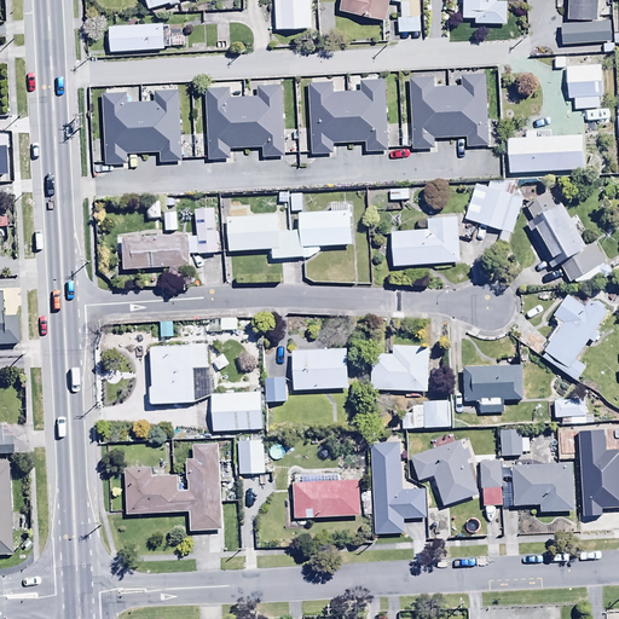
[(146,0),(150,10),(171,4),(172,7),(181,5),(180,0),(181,0),(146,0)]
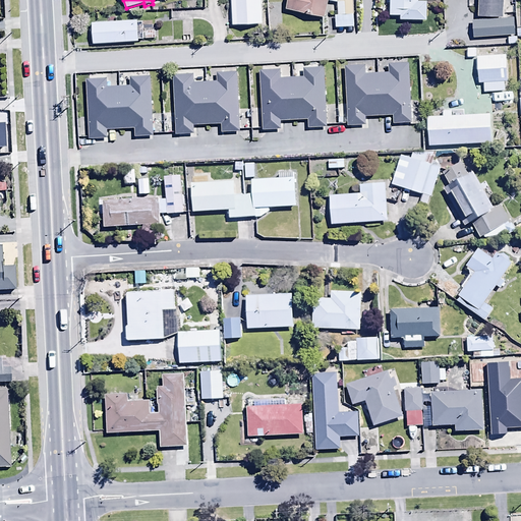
[(231,0),(232,25),(263,24),(262,0),(231,0)]
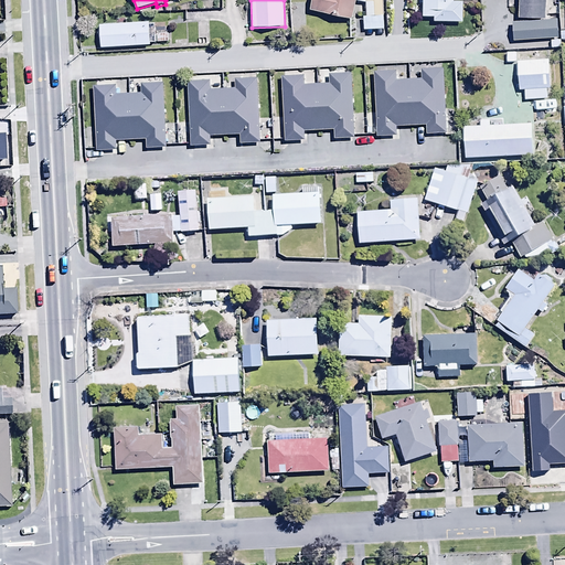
[(383,0),(311,0),(310,10),(354,19),(358,0),(365,2),(366,17),(362,17),(363,31),(385,30),(383,0)]
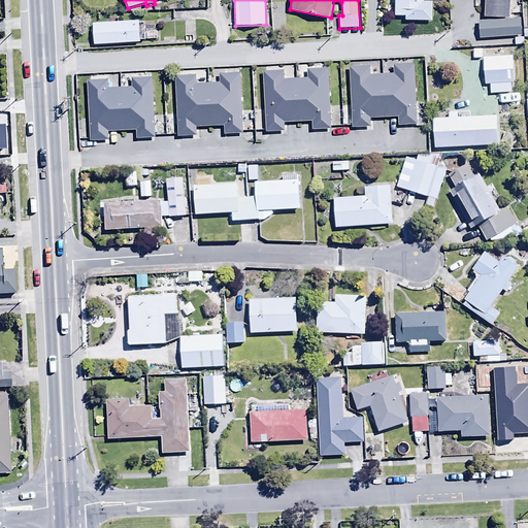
[(396,0),(396,15),(406,17),(406,21),(433,22),(434,2),(424,2),(423,0),(396,0)]
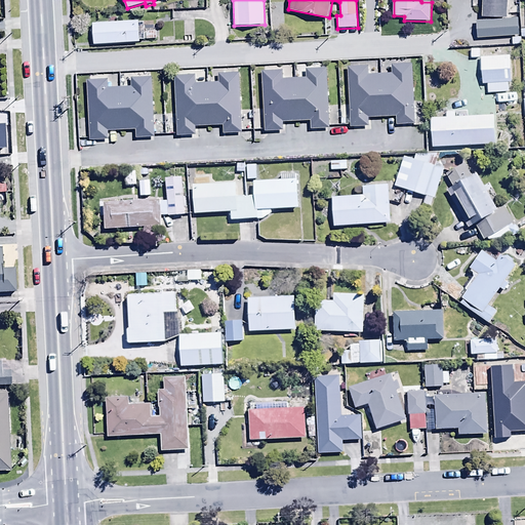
[(507,17),(508,0),(482,0),(482,15),(507,17)]
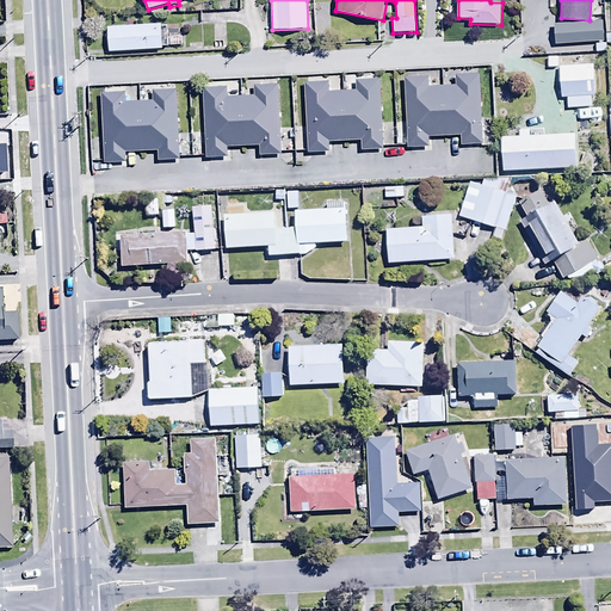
[(602,22),(555,24),(556,45),(603,43),(602,22)]
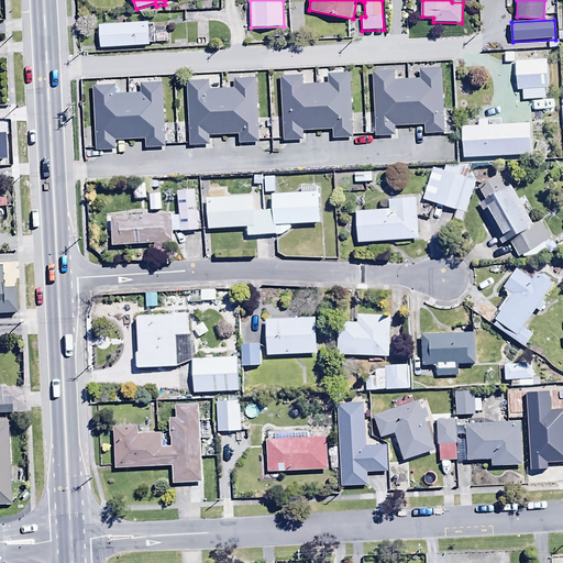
[(151,43),(155,43),(155,24),(150,24),(150,22),(100,25),(101,50),(151,46),(151,43)]
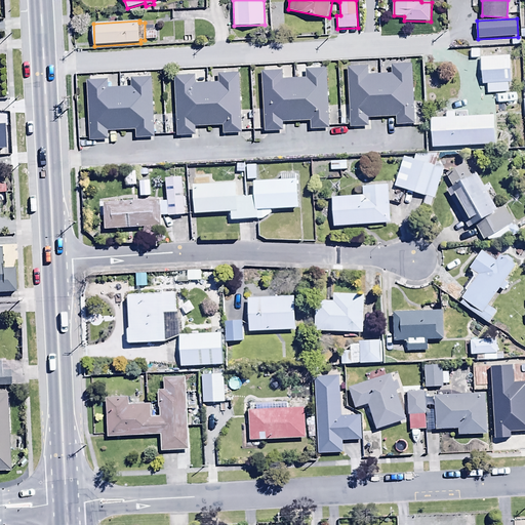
[(509,92),(508,83),(511,83),(509,55),(480,56),(482,85),(487,84),(487,93),(509,92)]
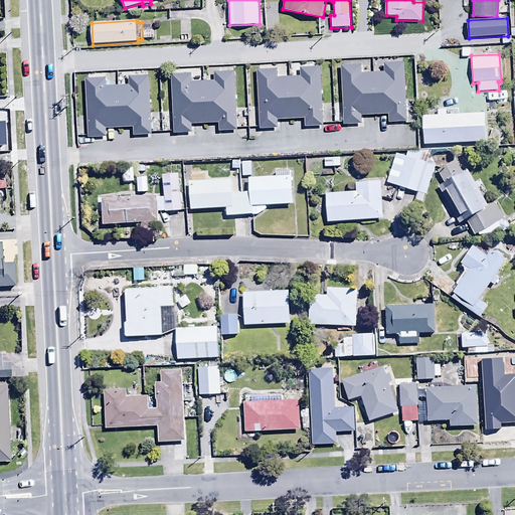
[(362,65),(342,66),(343,123),(362,122),(362,116),(390,115),(390,122),(407,122),(405,63),(384,64),(384,71),(362,72),(362,65)]
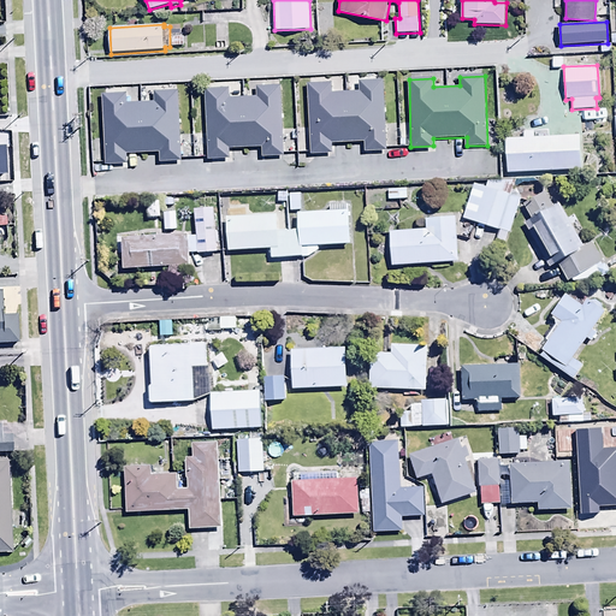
[(332,83),(308,84),(312,152),(333,152),(332,142),(365,141),(366,150),(386,149),(383,81),(359,82),(359,92),(333,93),(332,83)]
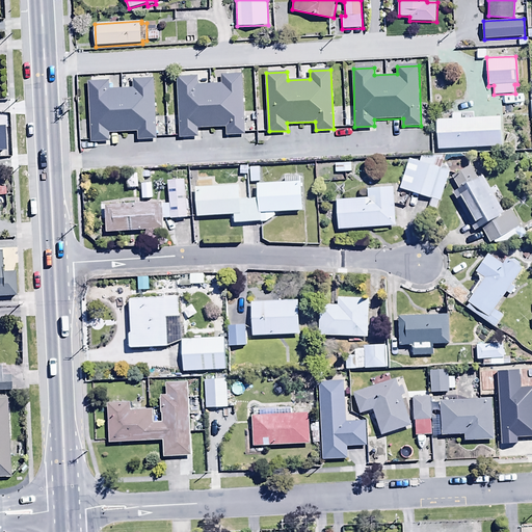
[(197,76),(177,77),(180,137),(198,136),(198,129),(227,128),(227,135),(244,134),(242,75),(222,76),(223,82),(197,83),(197,76)]
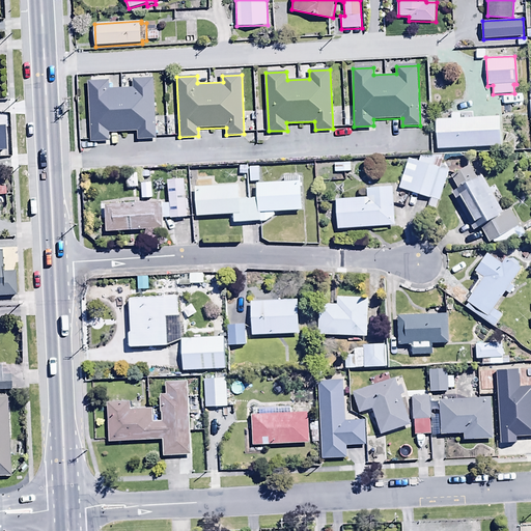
[(110,81),(89,82),(91,141),(110,141),(110,133),(138,133),(138,139),(156,138),(155,78),(134,79),(134,87),(110,87),(110,81)]
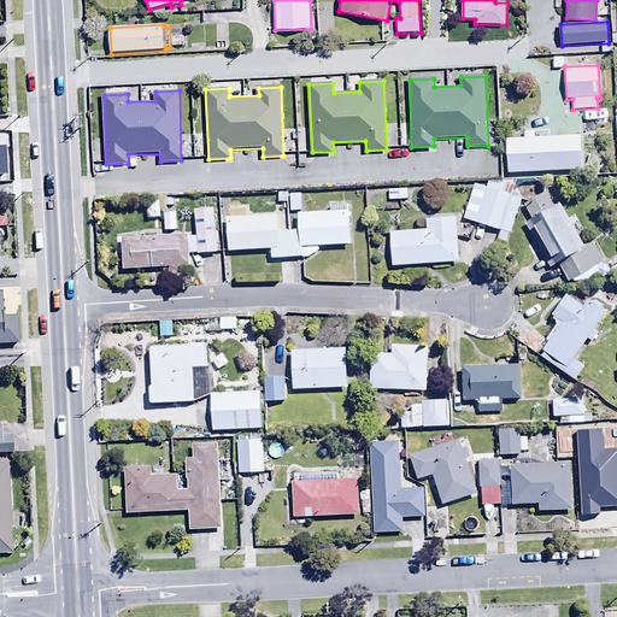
[(524,133),(524,139),(507,139),(509,174),(583,170),(581,135),(548,137),(548,131),(524,133)]
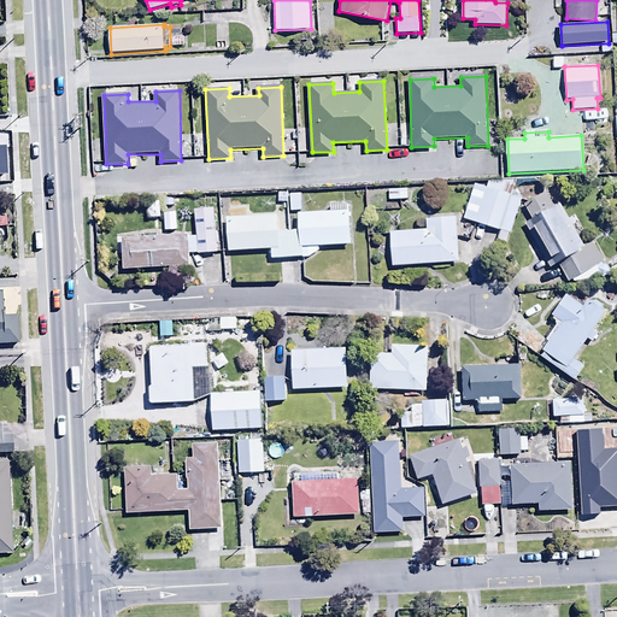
[(486,189),(476,184),(464,219),(501,233),(498,241),(506,245),(522,201),(516,188),(517,182),(488,183),(486,189)]
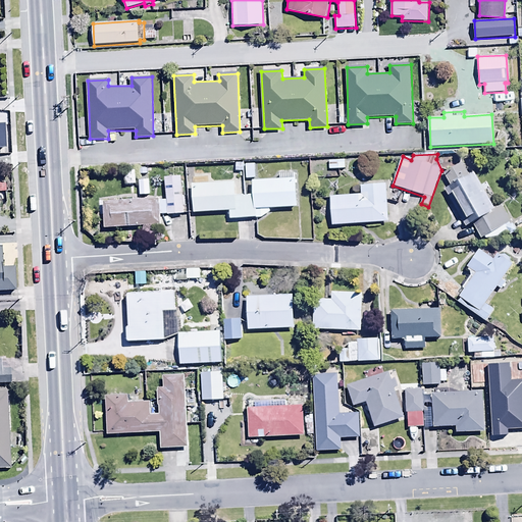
[(329,160),(329,170),(345,170),(344,160),(329,160)]
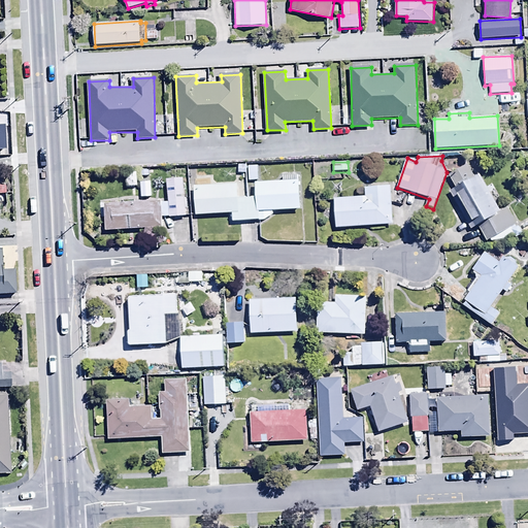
[(479,228),(501,212),(476,173),(473,174),(467,165),(449,176),(456,190),(451,192),(472,231),(479,228)]
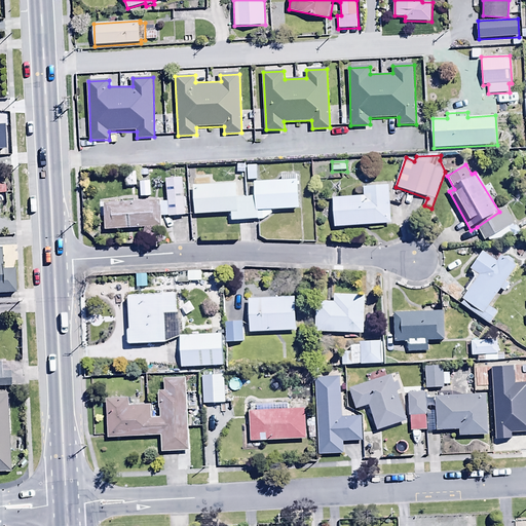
[(256,166),(248,166),(249,181),(257,181),(256,166)]
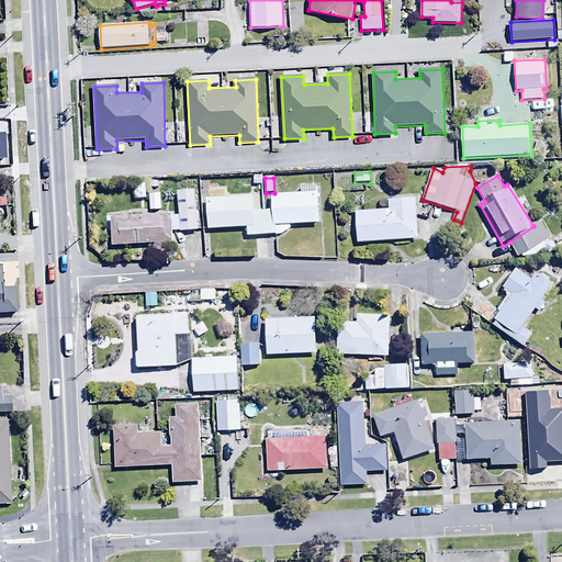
[(146,198),(145,184),(134,184),(135,199),(146,198)]
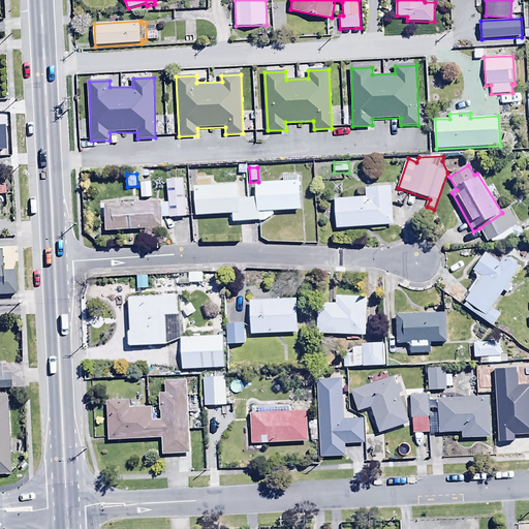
[(238,186),(195,188),(196,216),(232,214),(232,223),(265,221),(274,217),(274,211),(303,210),(302,182),(299,182),(299,177),(284,177),(284,183),(256,184),(257,198),(238,199),(238,186)]
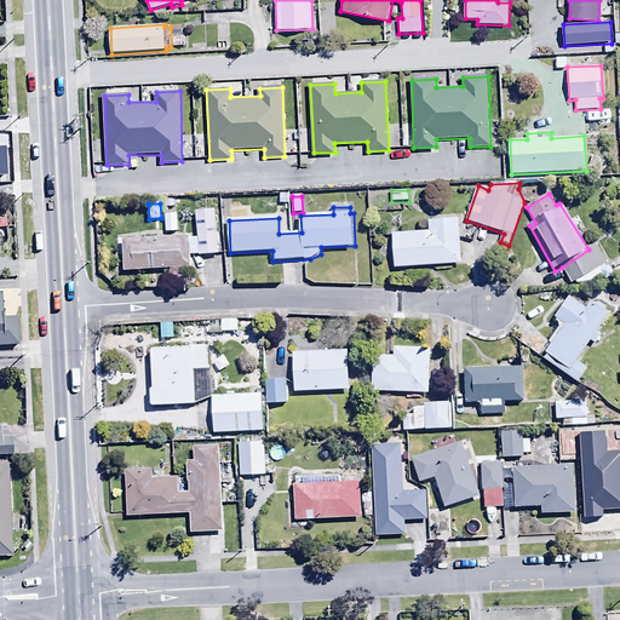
[(219,254),(216,208),(195,211),(197,237),(190,239),(191,257),(219,254)]
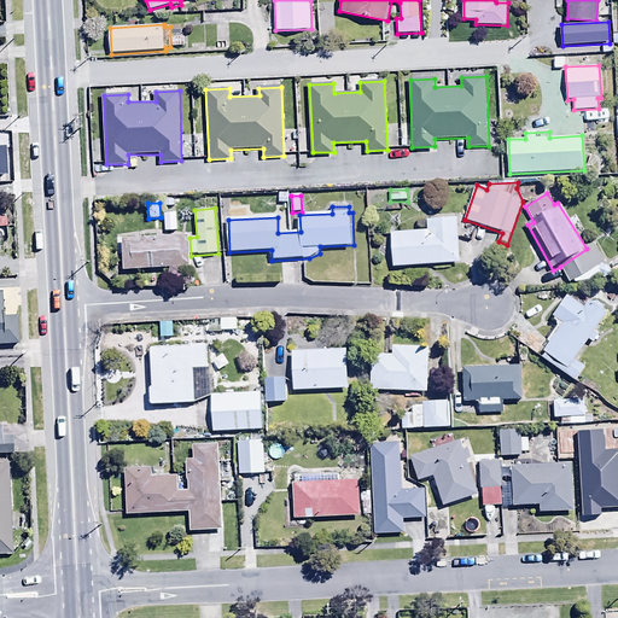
[(176,214),(164,215),(164,233),(176,232),(176,214)]
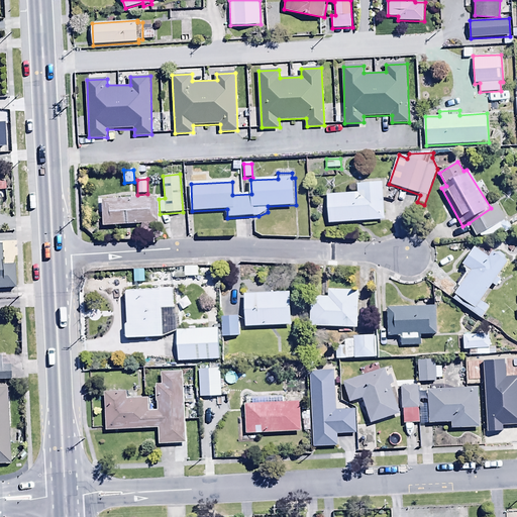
[(357,193),(328,195),(330,224),(385,220),(382,183),(356,185),(357,193)]
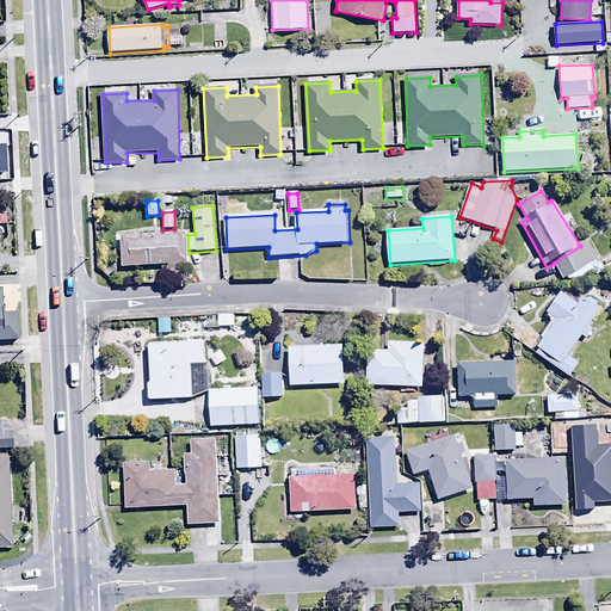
[(185,235),(123,238),(124,267),(187,264),(185,235)]
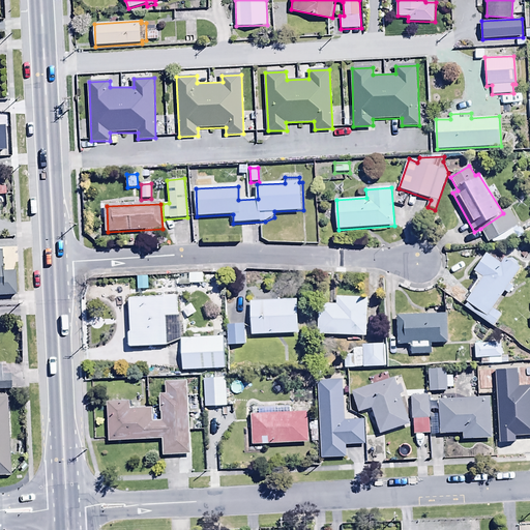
[(503,213),(480,229),(488,243),(492,241),(494,243),(510,240),(517,236),(519,239),(525,235),(520,227),(521,226),(509,208),(503,213)]
